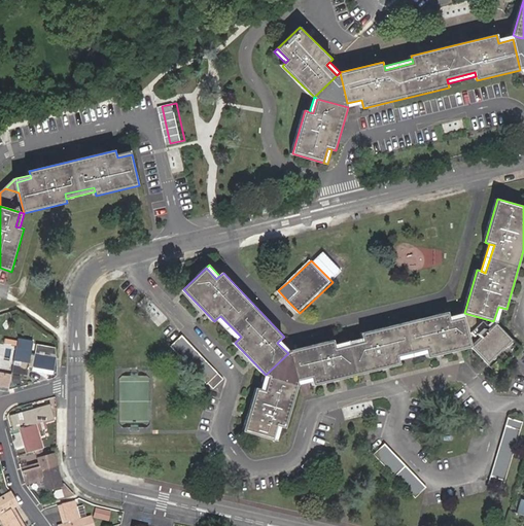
[(493,321),(498,322),(502,308),(498,307),(493,321)]
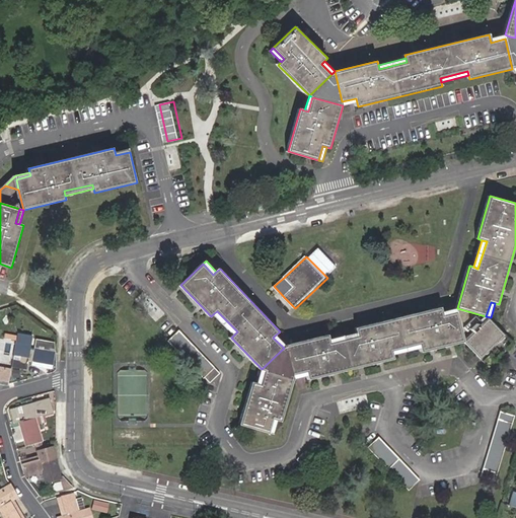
[(308,372),(309,375),(310,379),(396,359),(395,355),(394,350),(422,344),(423,348),(424,352),(466,342),(458,311),(444,315),(443,311),(442,307),(357,327),(358,331),(359,336),(330,343),(329,339),(328,335),(287,345),(294,375),(308,372)]
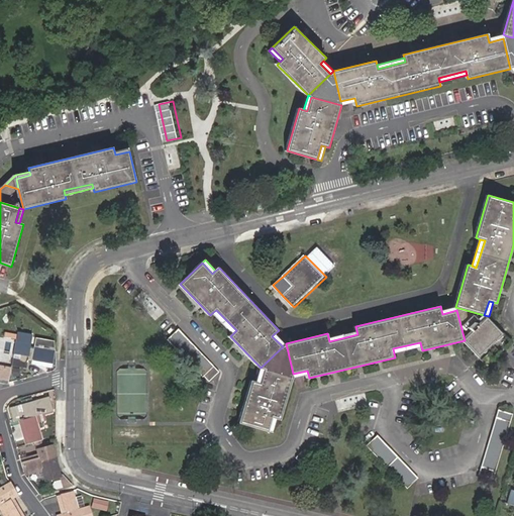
[(216,310),(213,312),(233,333),(236,330),(216,310)]
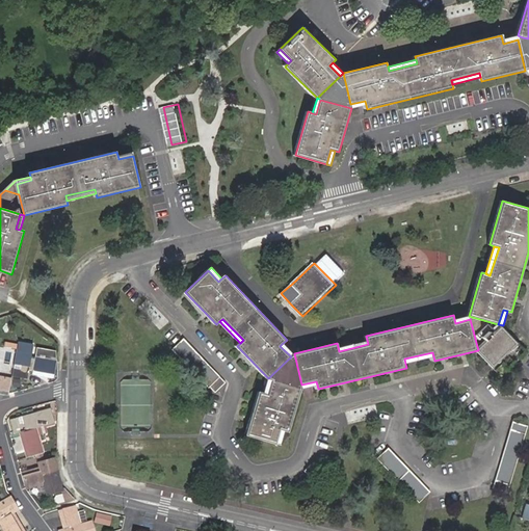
[(503,325),(478,350),(495,369),(520,344),(503,325)]
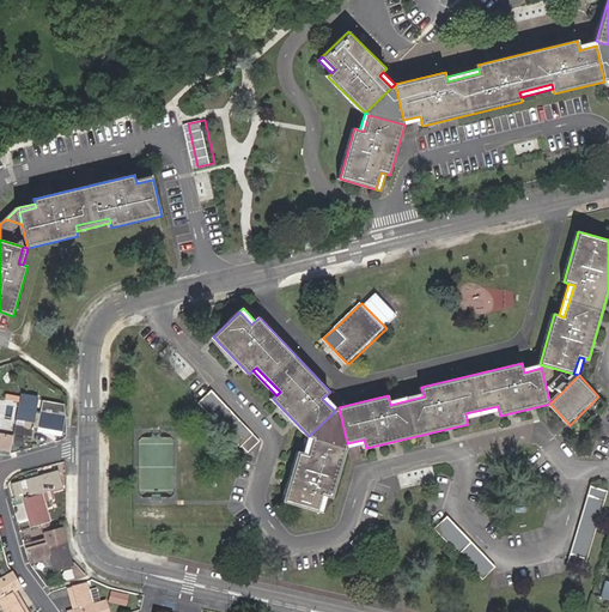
[(214,391),(201,403),(244,446),(256,434),(214,391)]
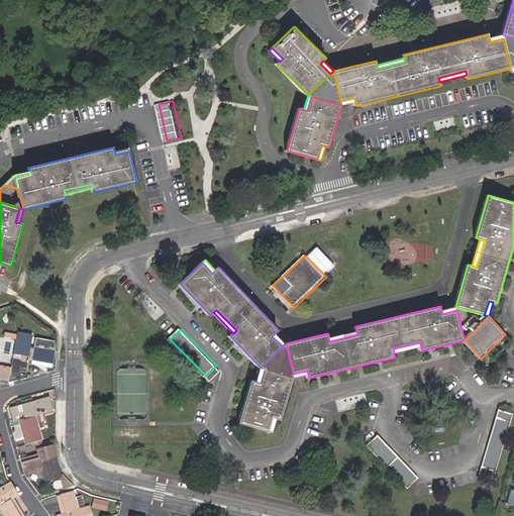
[(356,330),(328,337),(329,341),(357,334),(356,330)]
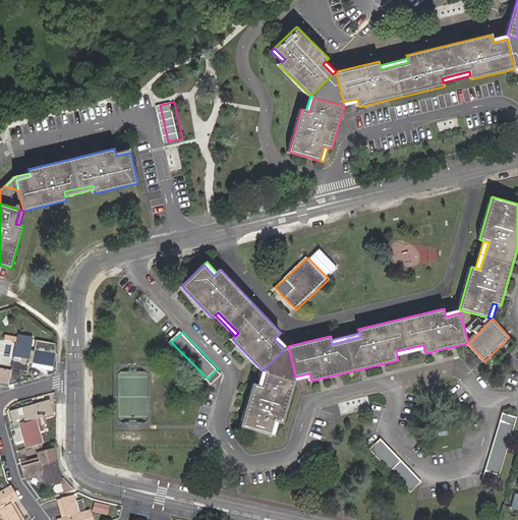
[(58,353),(38,349),(37,349),(37,352),(33,352),(35,337),(20,335),(14,368),(30,371),(32,360),(35,361),(35,365),(56,368),(59,353),(58,353)]
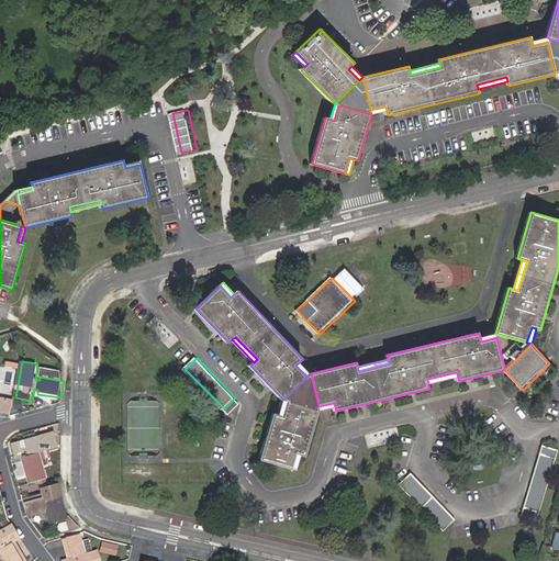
[(308,377),(311,373),(299,362),(295,366),(308,377)]
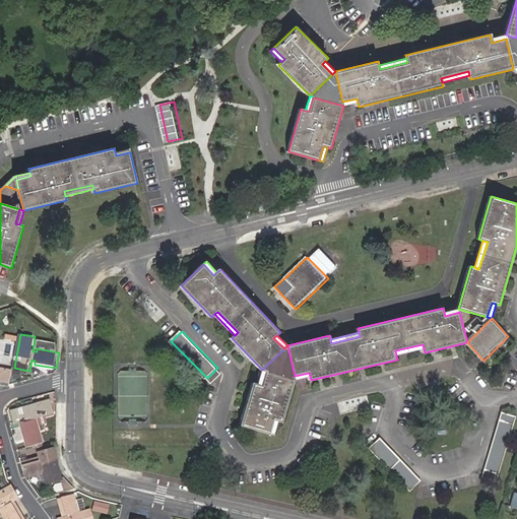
[(40,339),(38,348),(58,352),(58,343),(40,339)]
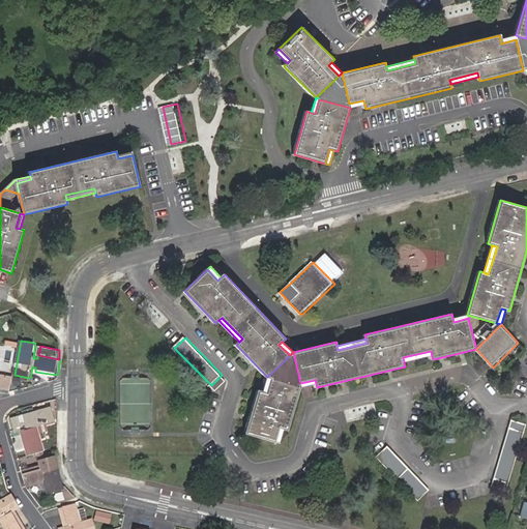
[(404,362),(432,355),(431,351),(403,357),(404,362)]
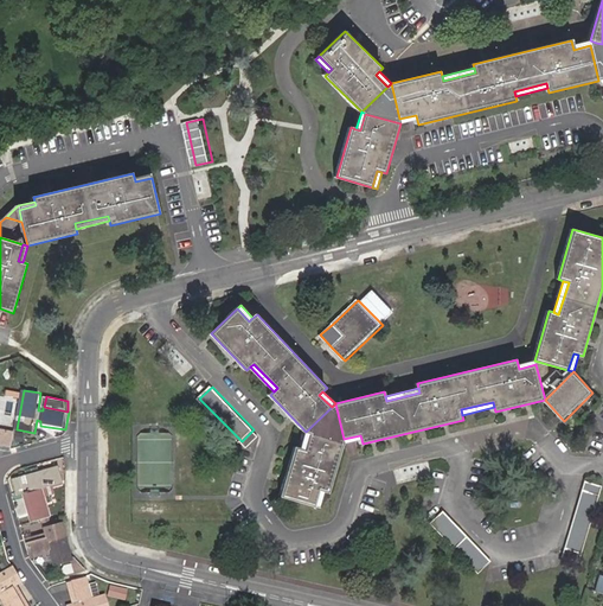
[(0,447),(13,450),(17,432),(0,429),(0,447)]
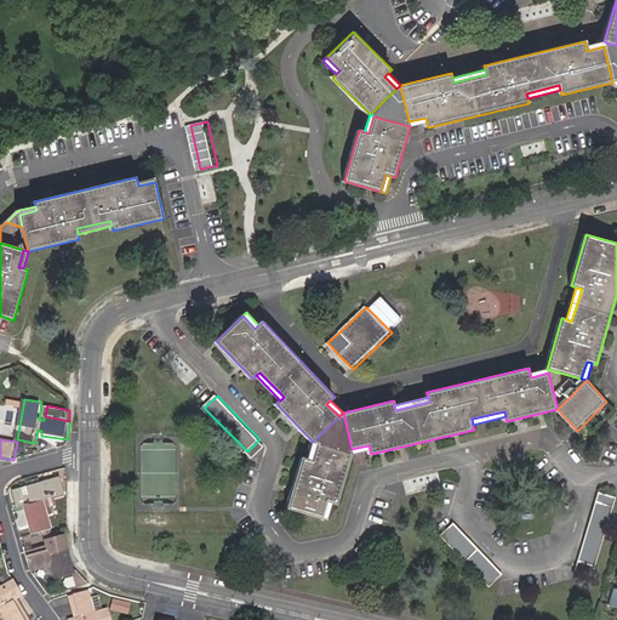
[(353,454),(318,443),(313,460),(308,458),(304,456),(289,507),(324,518),(329,501),(333,502),(337,504),(353,454)]
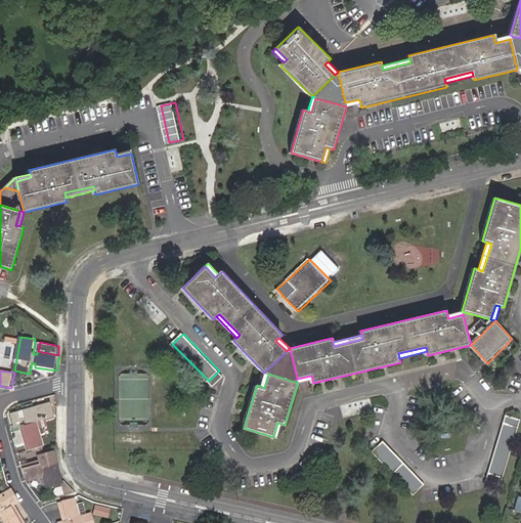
[(150,376),(136,376),(135,384),(150,384),(150,376)]
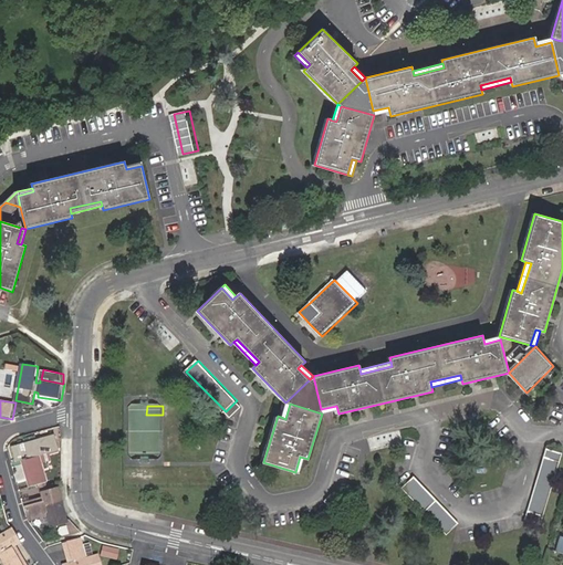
[(56,433),(13,446),(18,462),(28,460),(29,463),(25,464),(32,487),(40,484),(49,482),(41,459),(39,460),(38,457),(62,449),(56,433)]
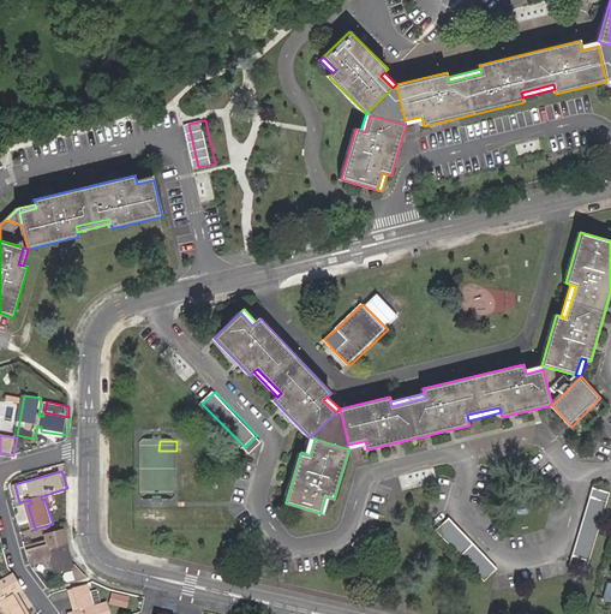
[(589,570),(610,501),(610,492),(595,488),(571,565),(589,570)]
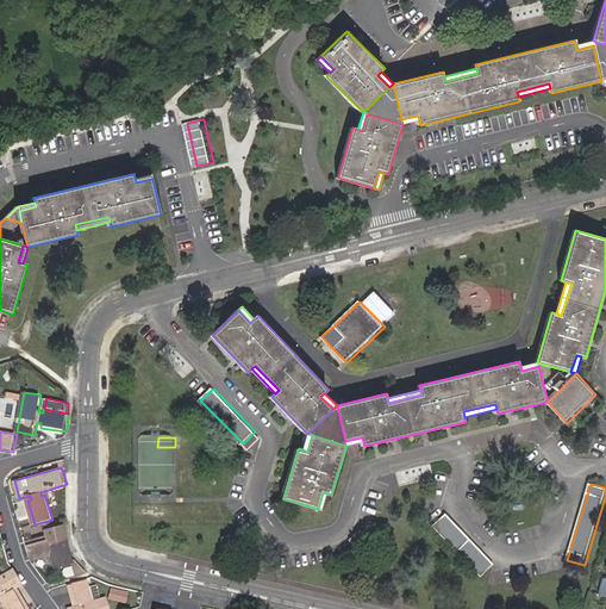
[(323,510),(328,493),(323,492),(318,509),(323,510)]
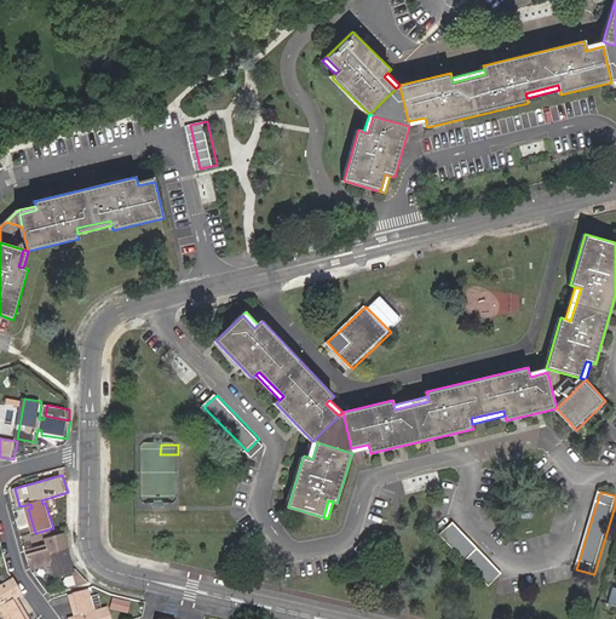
[(505,574),(455,523),(442,536),(491,586),(505,574)]
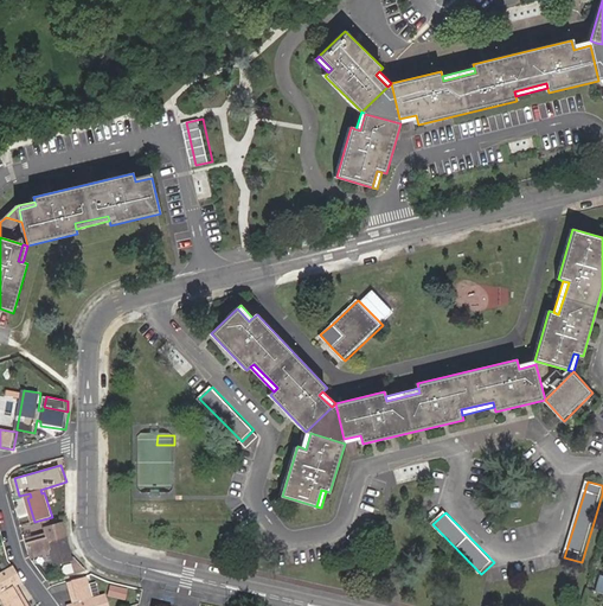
[(57,566),(75,561),(63,522),(55,524),(52,517),(43,520),(49,538),(44,540),(43,536),(26,541),(32,559),(49,553),(47,550),(52,549),(57,566)]
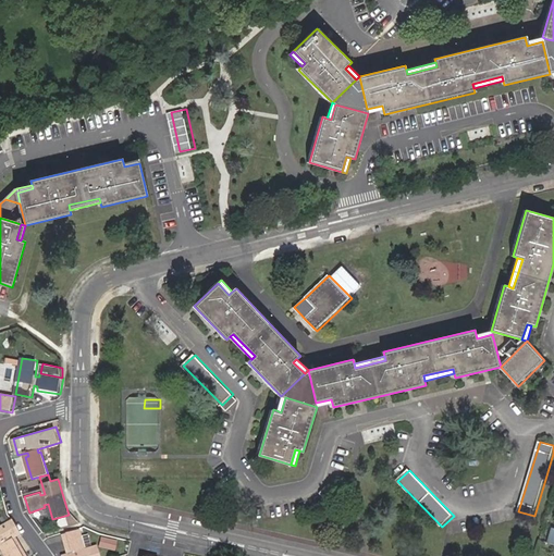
[(336,495),(329,486),(321,493),(330,502),(336,495)]
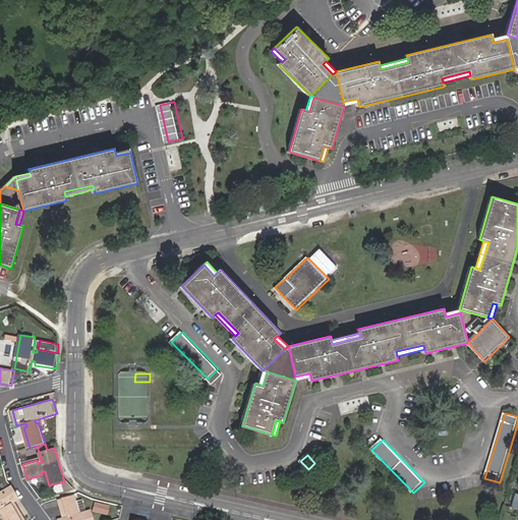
[(20,499),(12,485),(0,493),(0,511),(3,509),(4,512),(3,514),(6,519),(24,519),(16,505),(13,507),(12,504),(20,499)]
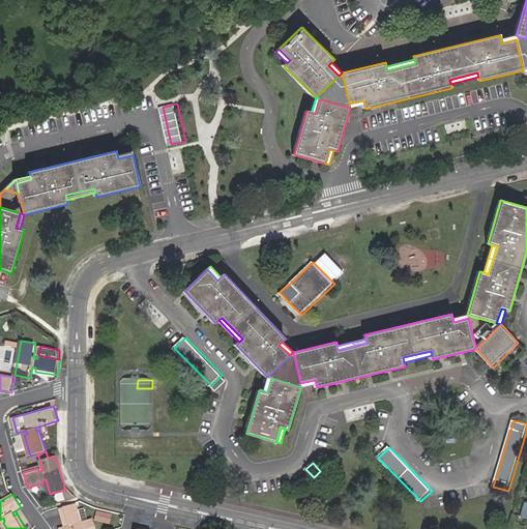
[(96,528),(94,521),(89,522),(85,509),(79,511),(77,506),(62,510),(66,525),(69,524),(70,527),(65,528),(96,528)]
